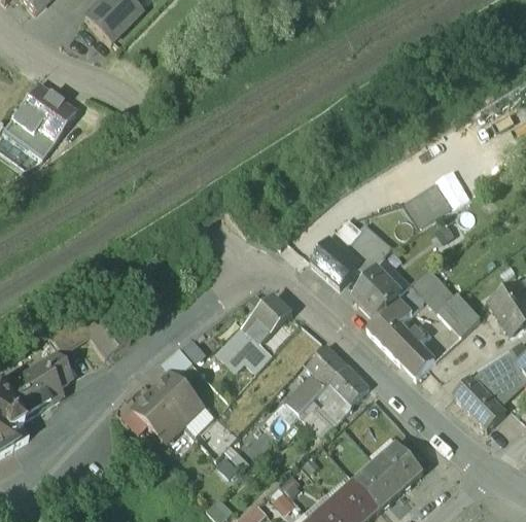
[(4,0),(6,2),(7,0),(25,0),(36,11),(47,0),(4,0)]
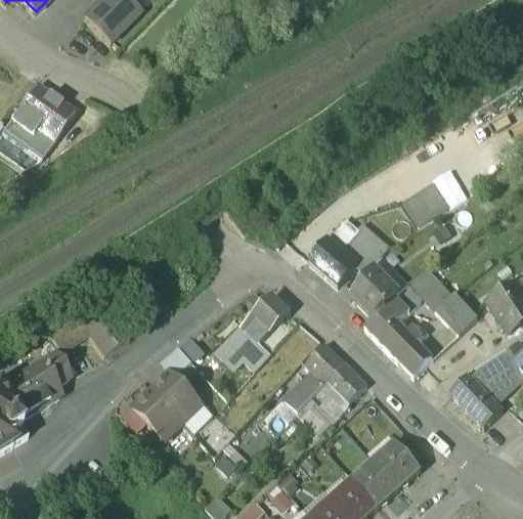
[(101,0),(85,17),(112,43),(140,14),(126,0),(101,0)]
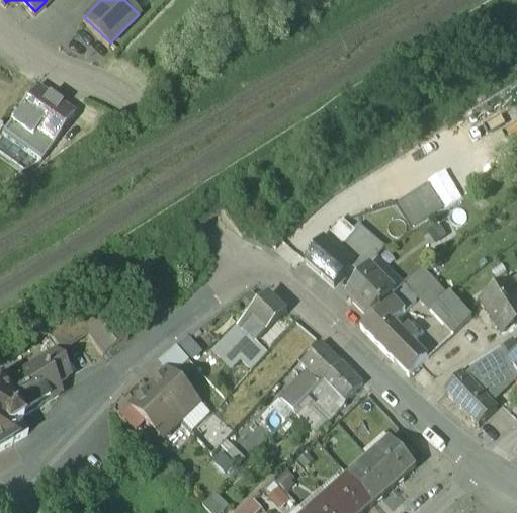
[(62,101),(36,83),(17,110),(42,127),(50,118),(62,101)]
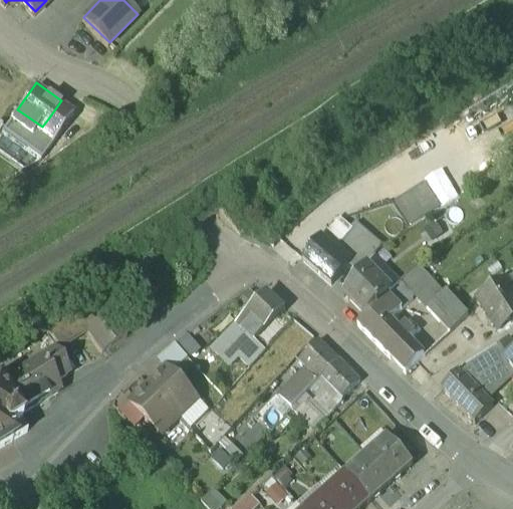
[(61,100),(49,117),(61,126),(73,109),(61,100)]
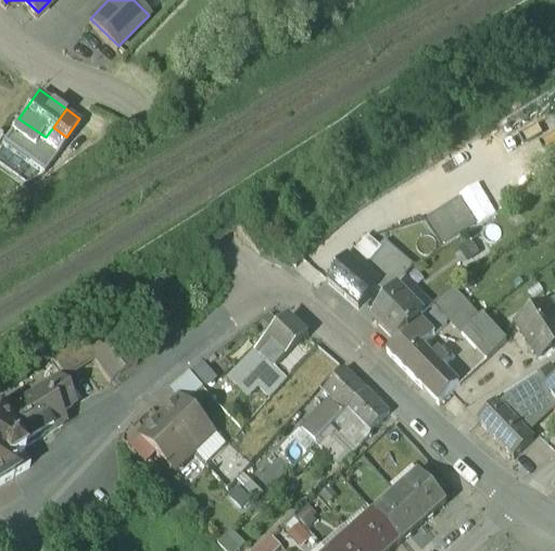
[(46,137),(19,119),(4,138),(32,158),(53,127),(46,137)]
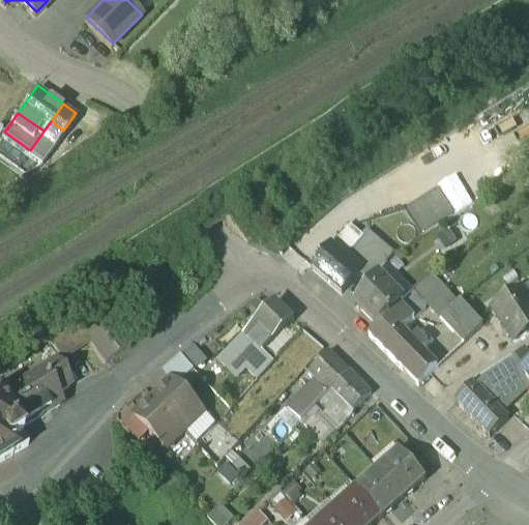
[(51,121),(30,150),(42,159),(63,130),(51,121)]
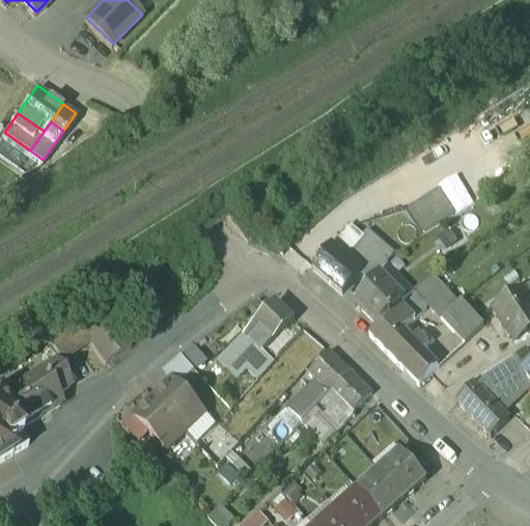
[(409,206),(425,233),(456,214),(439,187),(409,206)]
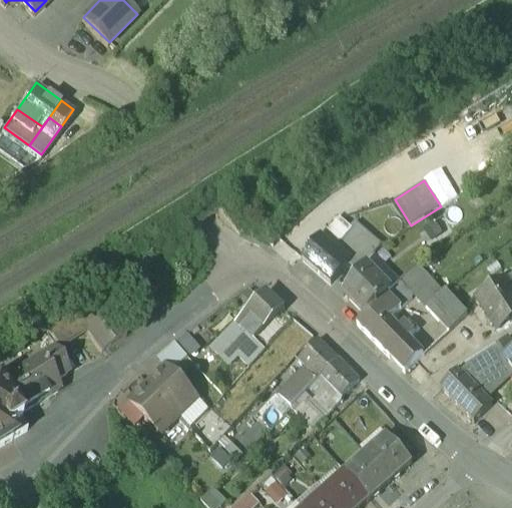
[(339,214),(323,234),(335,245),(352,225),(339,214)]
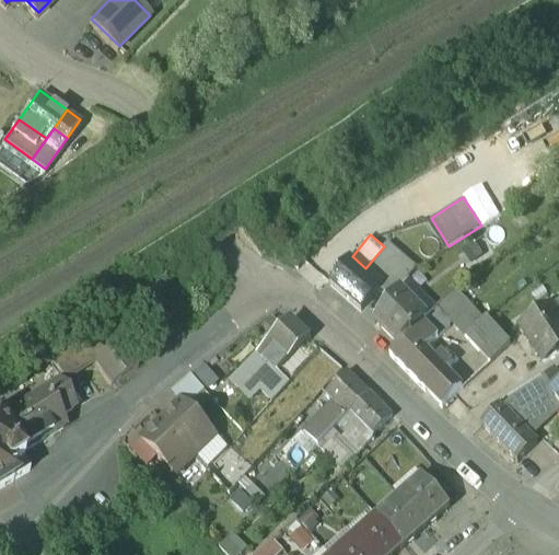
[(384,246),(365,268),(383,284),(388,278),(404,261),(414,269),(418,267),(389,241),(384,246)]
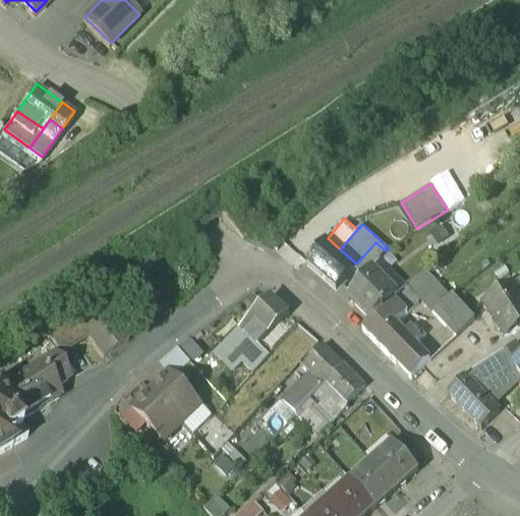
[(328,238),(327,237),(307,259),(337,285),(356,264),(340,249),(328,238)]
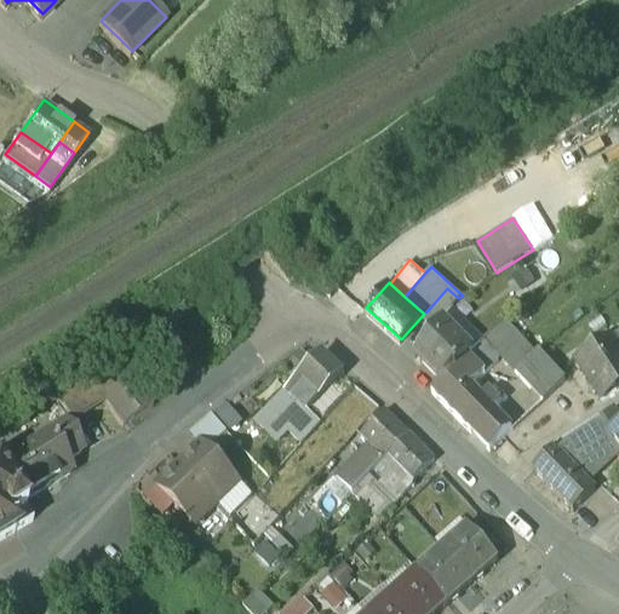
[(447,288),(430,308),(442,319),(458,298),(447,288)]
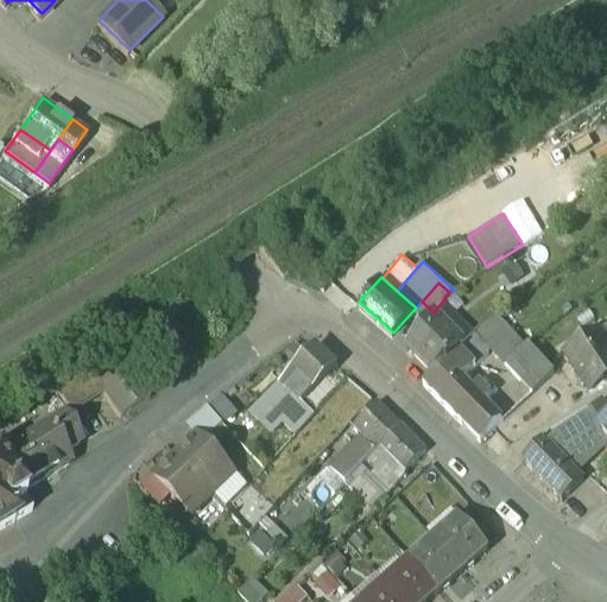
[(498,311),(481,324),(476,329),(489,343),(512,327),(498,311)]
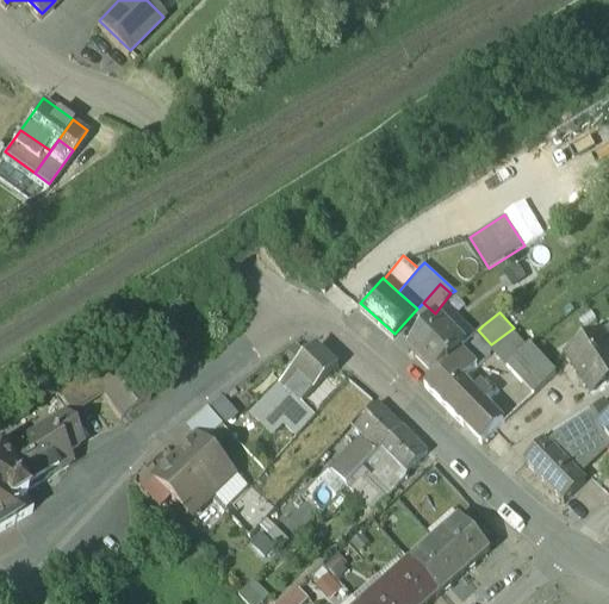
[(435,313),(409,347),(434,373),(435,373),(461,347),(464,344),(435,313)]
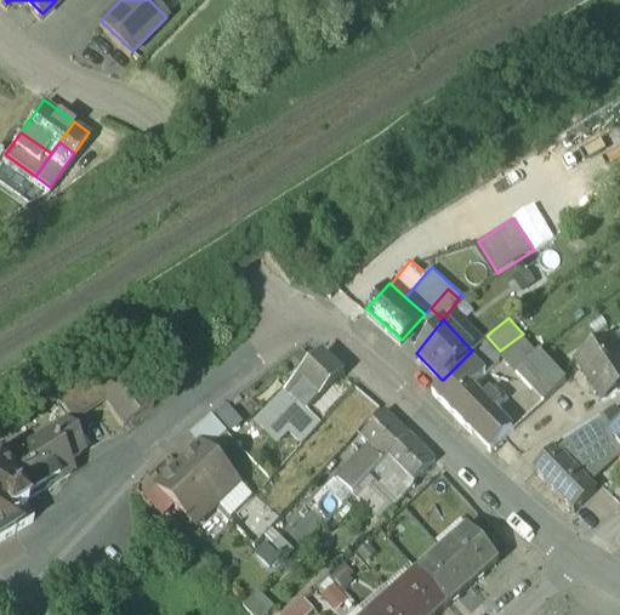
[(619,342),(614,332),(578,357),(603,397),(619,386),(619,342)]
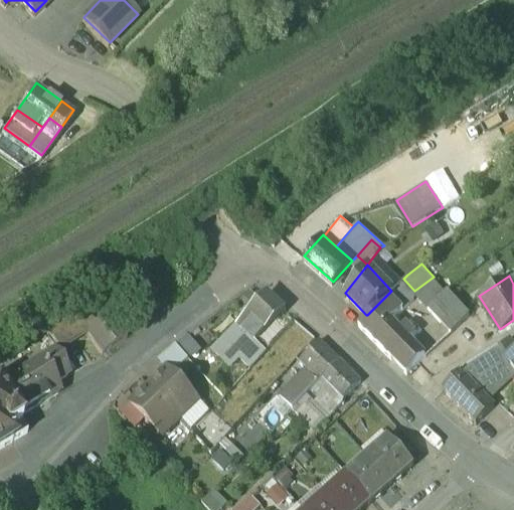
[(434,277),(414,291),(429,306),(447,291),(434,277)]
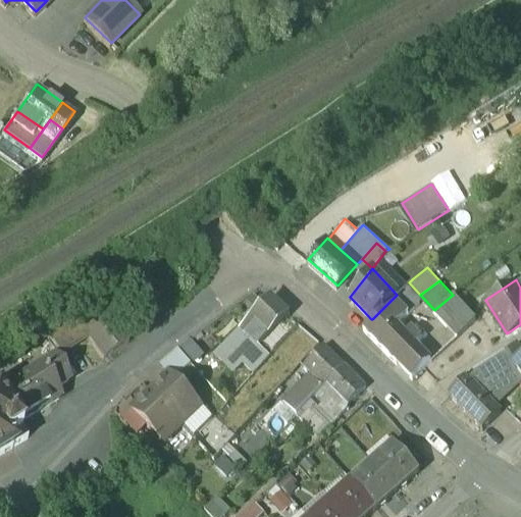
[(272,293),(241,323),(259,342),(260,342),(290,310),(272,293)]
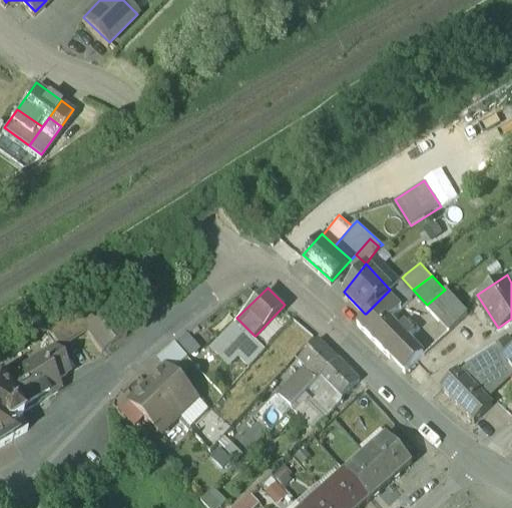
[(469,312),(446,289),(445,290),(427,305),(450,330),(469,312)]
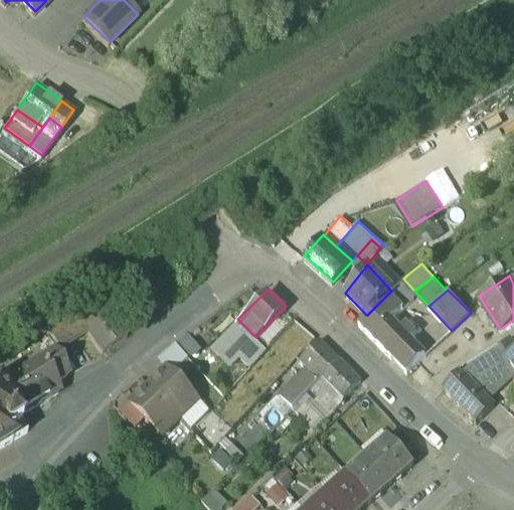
[(401,326),(392,318),(403,307),(389,293),(367,315),(366,315),(360,323),(407,371),(418,360),(425,354),(410,338),(416,332),(406,321),(401,326)]
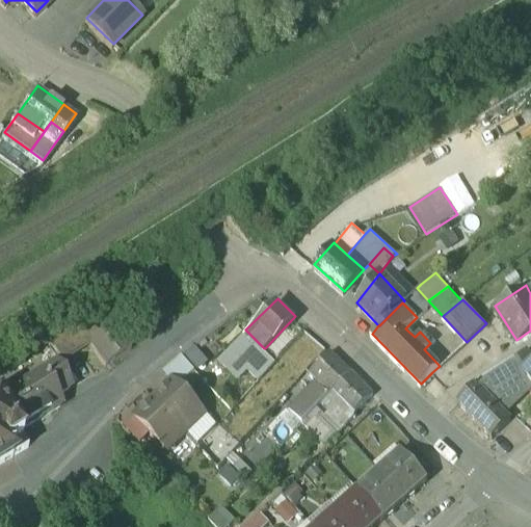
[(89,306),(46,333),(62,361),(89,342),(79,326),(82,325),(97,315),(89,306)]
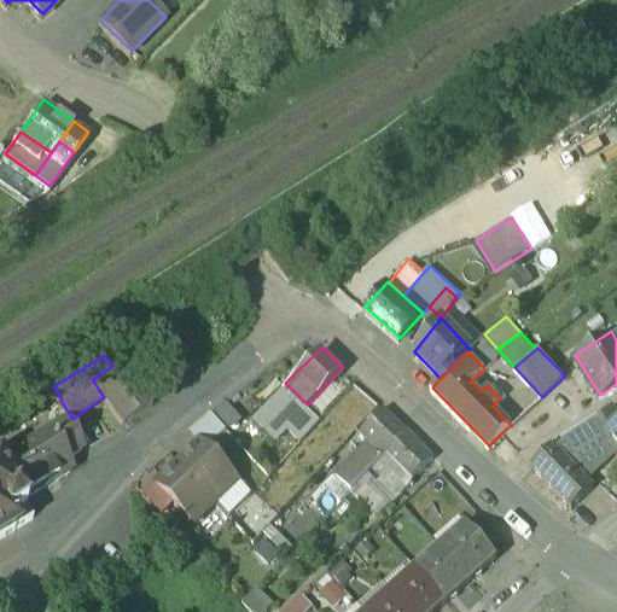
[(112,366),(95,378),(92,379),(104,397),(123,423),(153,401),(123,357),(112,366)]
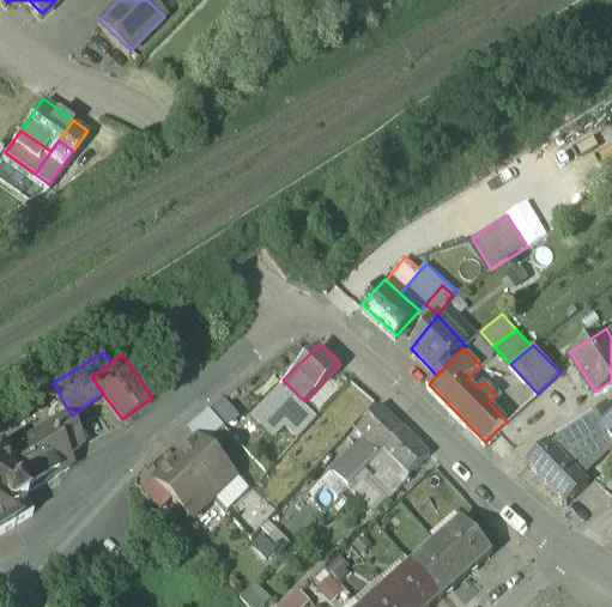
[(519,378),(494,404),(507,418),(533,393),(519,378)]
